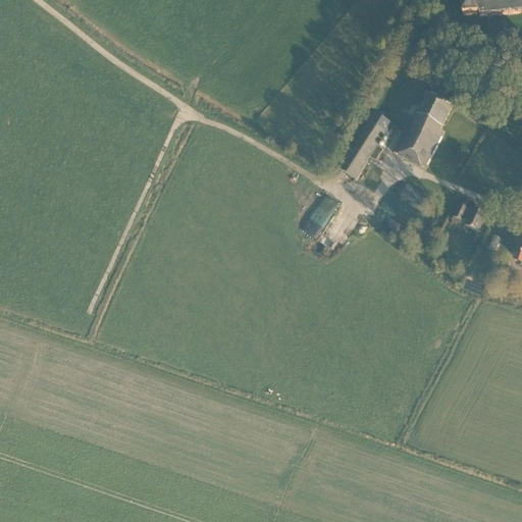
[(521,0),(472,0),(462,1),(463,17),(480,15),(480,18),(481,18),(481,17),(494,16),(494,17),(497,17),(497,16),(509,15),(509,16),(510,16),(510,15),(521,14),(521,0)]
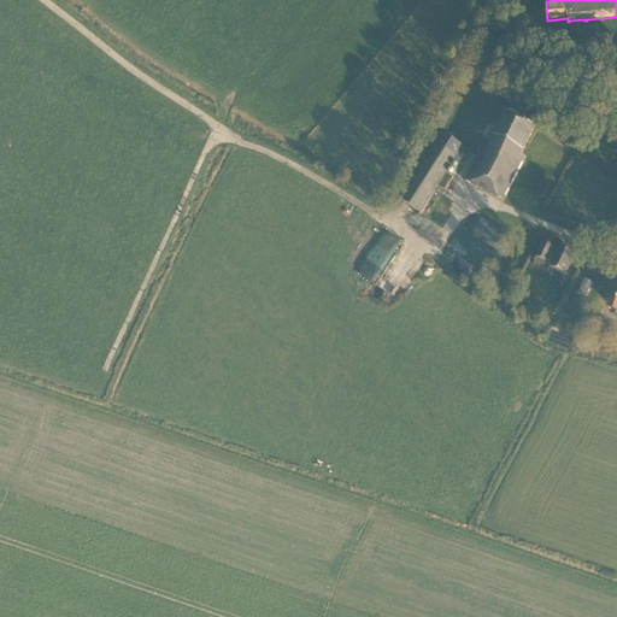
[(464,182),(503,203),(526,158),(521,156),(534,128),(505,112),(491,140),(487,137),(464,182)]
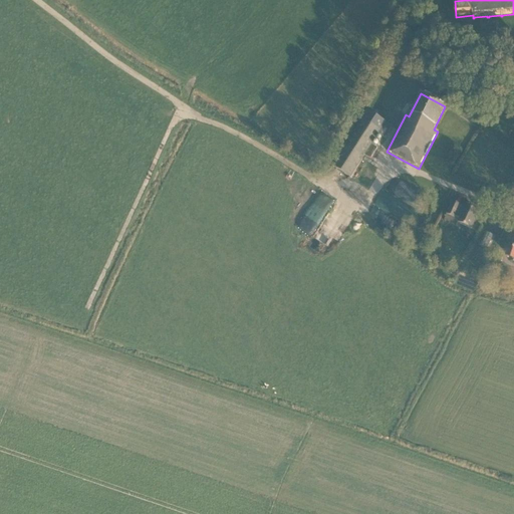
[(368,95),(365,100),(372,104),(374,99),(368,95)]
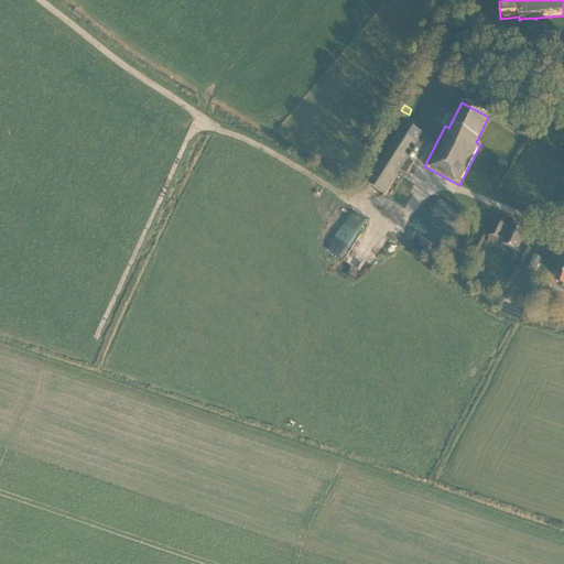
[(403,123),(366,184),(384,196),(400,172),(407,175),(414,164),(408,160),(414,149),(421,153),(430,140),(403,123)]
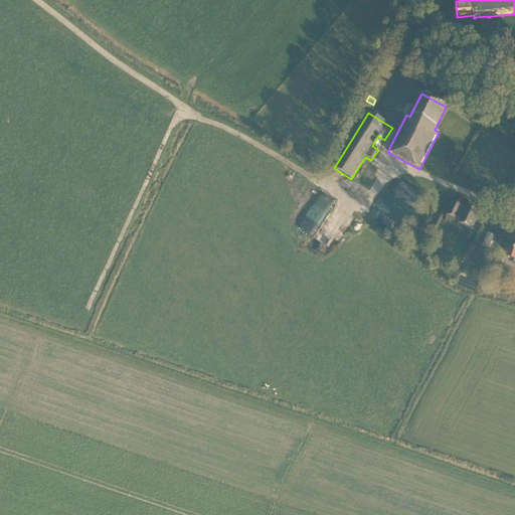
[(446,221),(458,226),(459,224),(472,230),(480,212),(466,206),(465,210),(461,208),(462,207),(454,203),(448,216),(446,221)]
